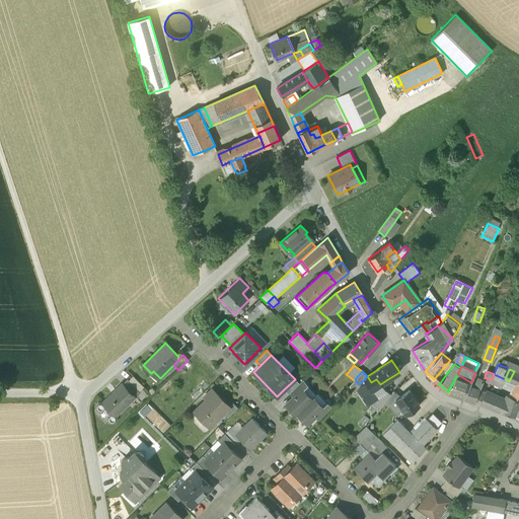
[(518,373),(514,371),(509,381),(516,384),(516,383),(518,384),(518,373)]
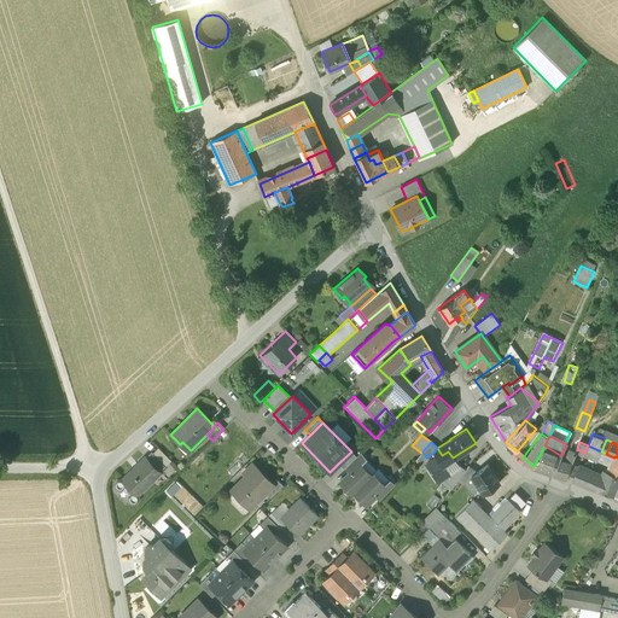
[(529,449),(523,444),(517,452),(523,458),(529,449)]
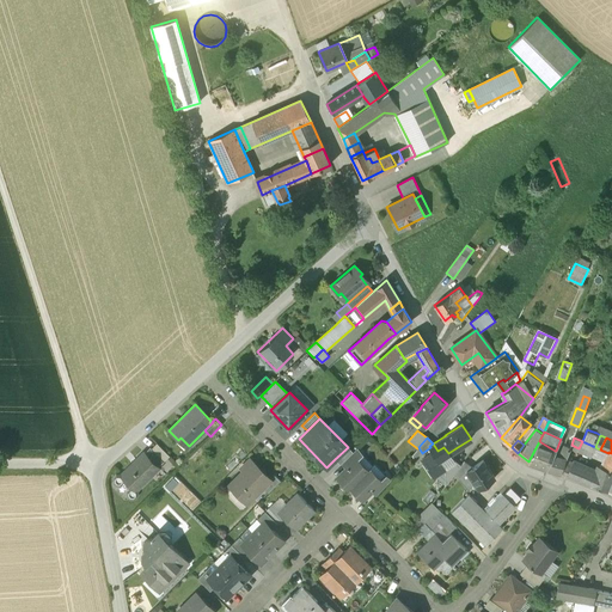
[(555,451),(539,441),(528,461),(528,463),(545,469),(546,469),(552,454),(555,451)]
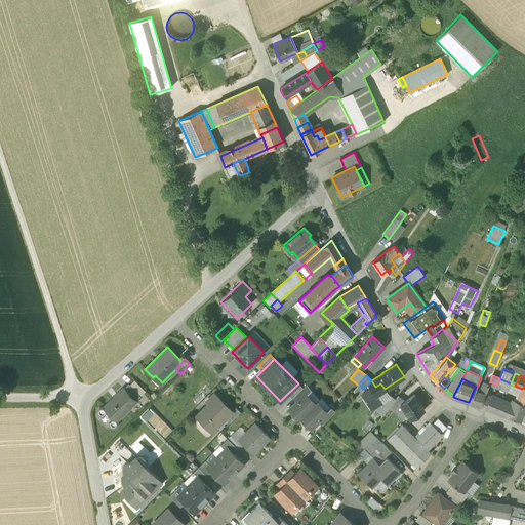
[(511,384),(499,378),(496,385),(508,390),(511,384)]
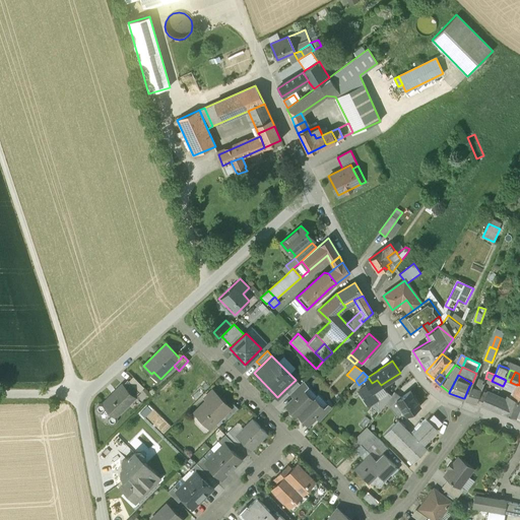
[(377,380),(372,383),(368,377),(365,379),(366,380),(368,383),(361,387),(359,388),(369,403),(371,401),(380,395),(379,394),(385,390),(381,385),(377,380)]
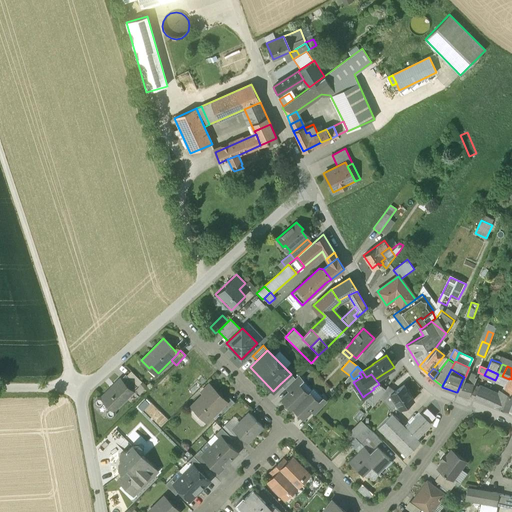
[(141,381),(131,372),(127,377),(136,386),(141,381)]
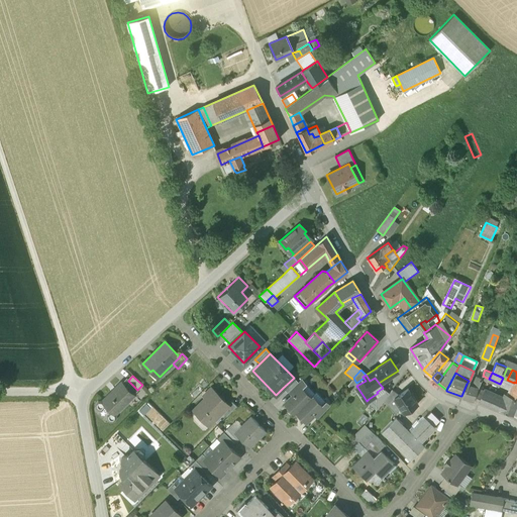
[(481,380),(476,377),(472,387),(478,389),(481,380)]
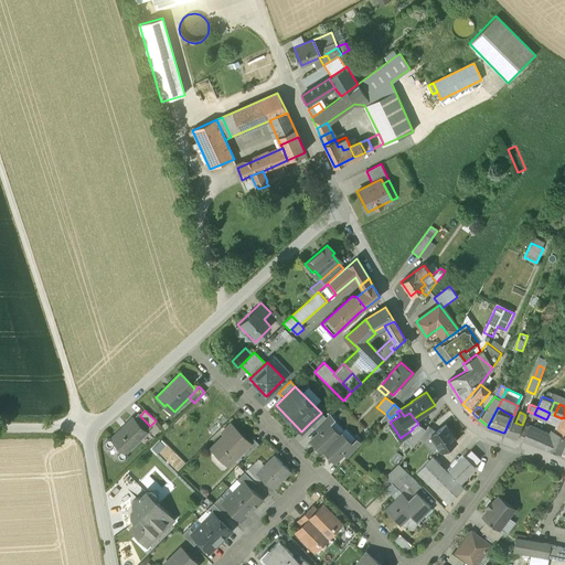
[(321,413),(309,424),(313,429),(316,427),(326,417),(321,413)]
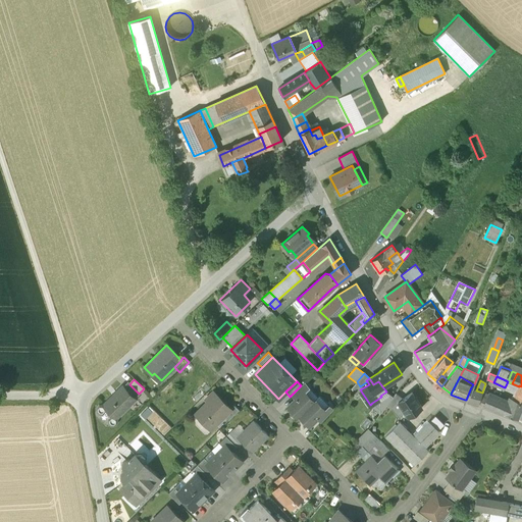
[(301,385),(292,395),(296,399),(296,400),(304,392),(309,386),(304,382),(301,385)]
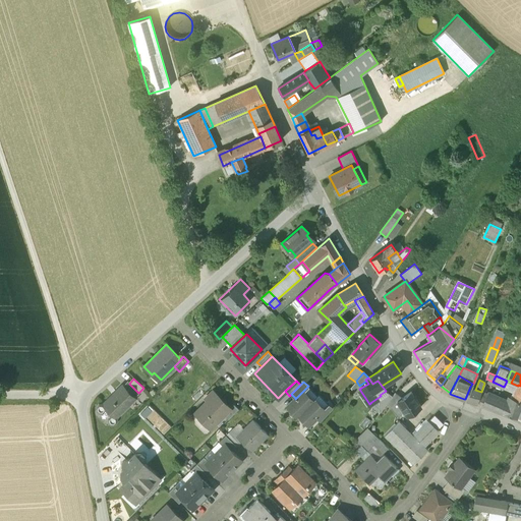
[(122,385),(103,405),(116,417),(135,398),(122,385)]
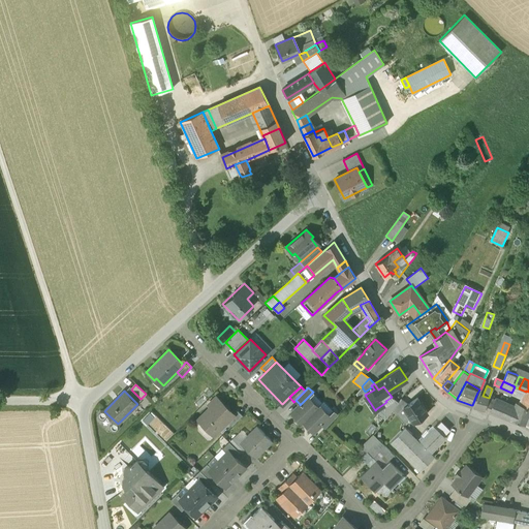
[(483,396),(477,393),(472,405),(478,407),(483,396)]
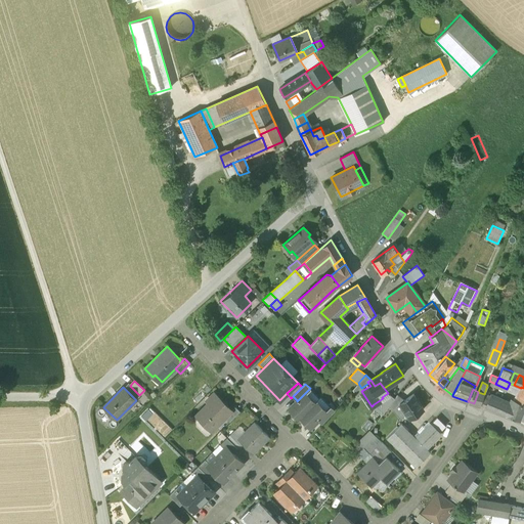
[(484,394),(478,392),(474,403),(479,404),(480,404),(484,394)]
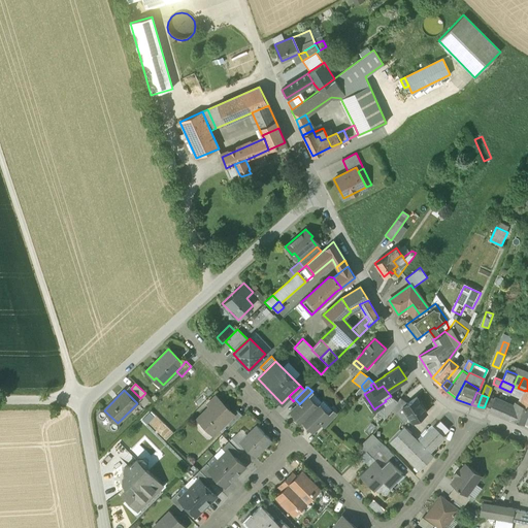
[(307,396),(299,404),(299,403),(291,411),(301,422),(302,421),(317,405),(307,396)]
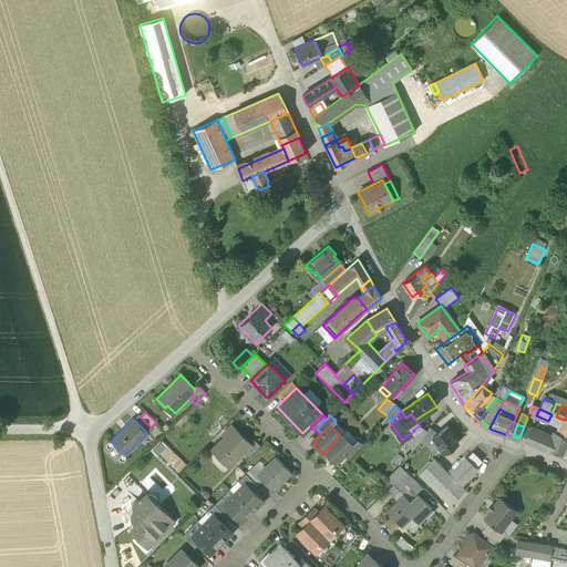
[(420,425),(413,430),(414,431),(404,437),(414,446),(421,440),(426,431),(420,425)]
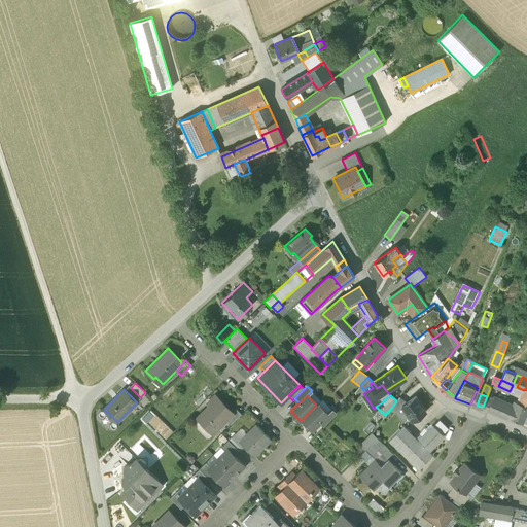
[(406,402),(401,406),(412,421),(416,418),(418,420),(421,418),(419,416),(426,411),(416,396),(406,402)]
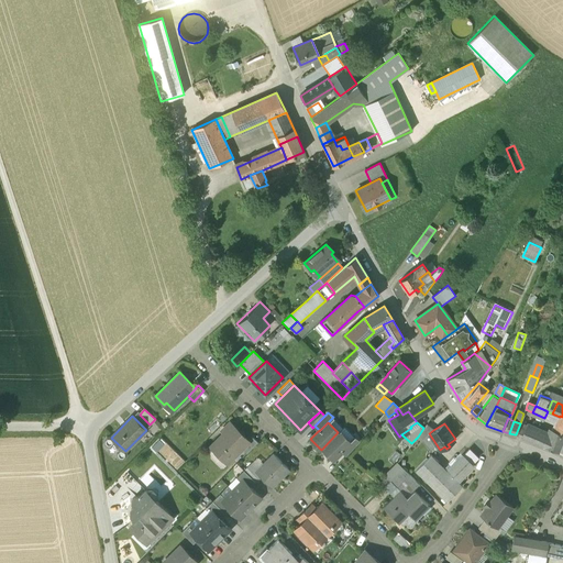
[(526,426),(520,423),(516,434),(521,437),(526,426)]
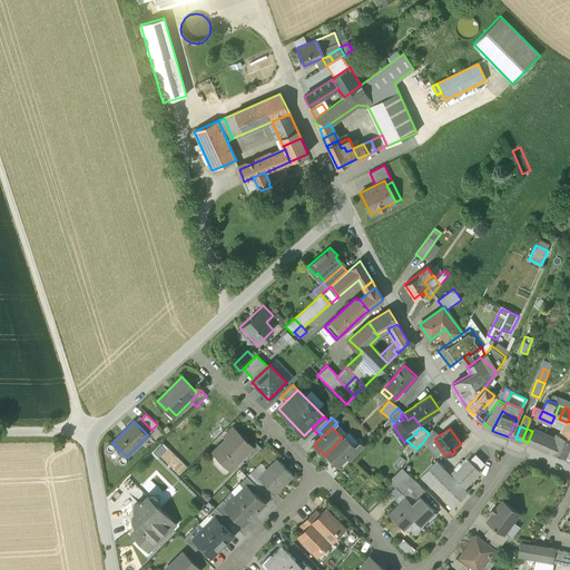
[(235,430),(213,452),(231,470),(244,455),(253,448),(252,446),(235,430)]
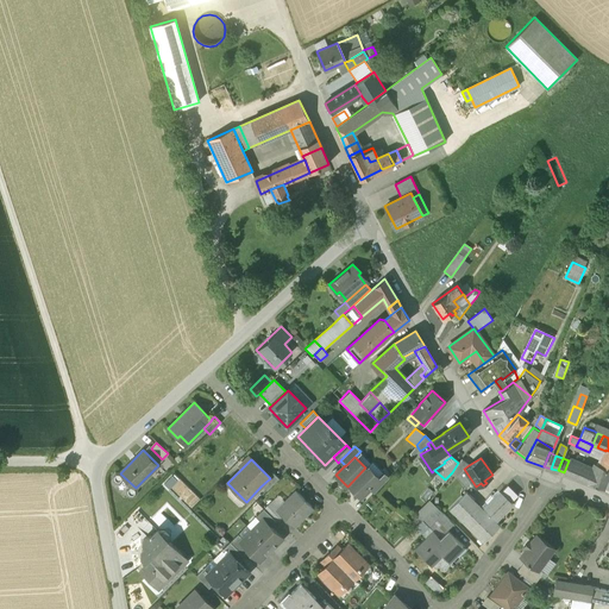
[(462,459),(458,463),(452,472),(457,476),(463,468),(464,469),(469,465),(462,459)]
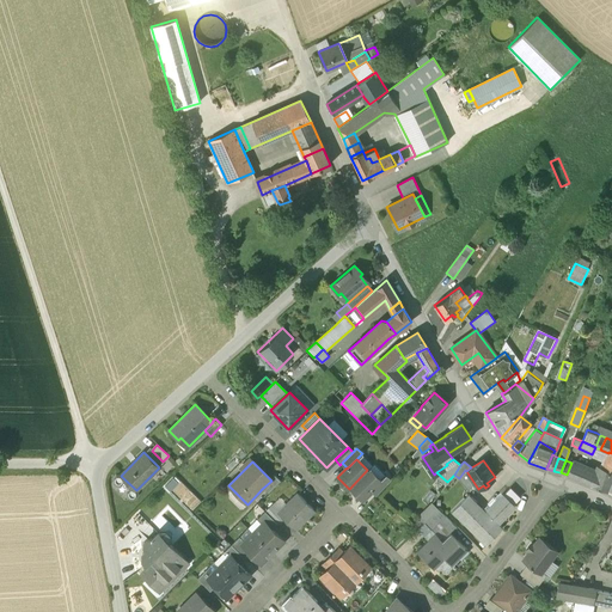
[(575,464),(571,463),(567,475),(582,481),(587,469),(582,467),(577,465),(575,464)]
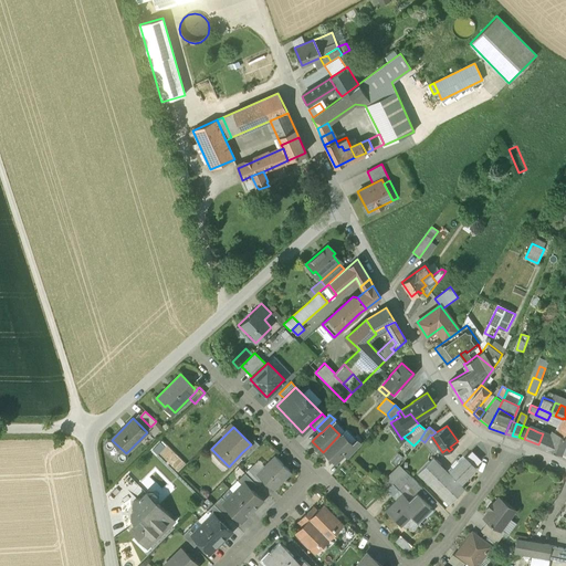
[(565,436),(557,432),(554,431),(552,437),(547,449),(561,454),(565,446),(565,440),(565,436)]
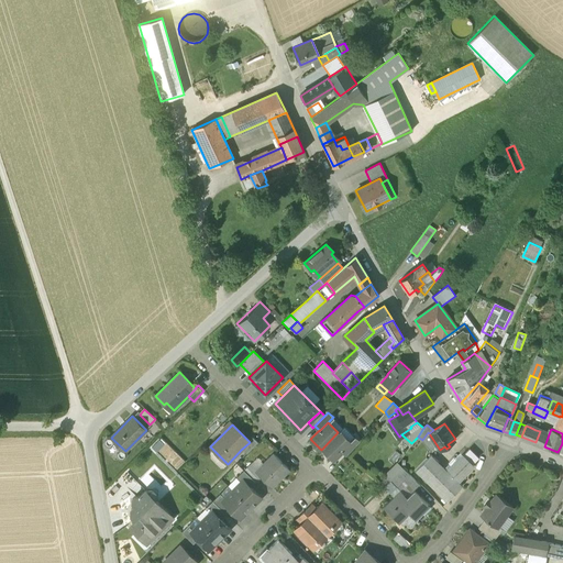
[(338,432),(322,449),(332,459),(341,450),(350,441),(349,441),(340,431),(338,432)]
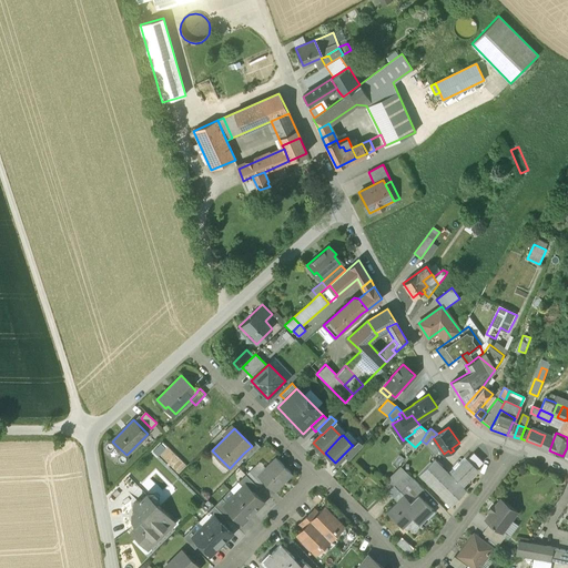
[(554,438),(545,435),(540,446),(549,450),(554,438)]
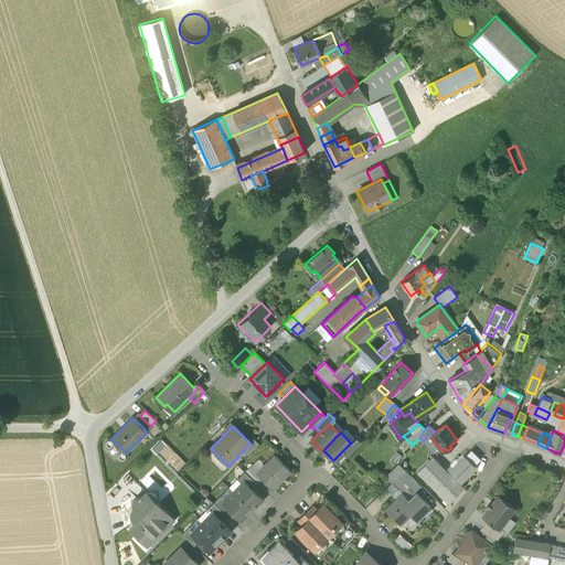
[(351,443),(342,451),(348,457),(361,441),(355,437),(350,443),(351,443)]
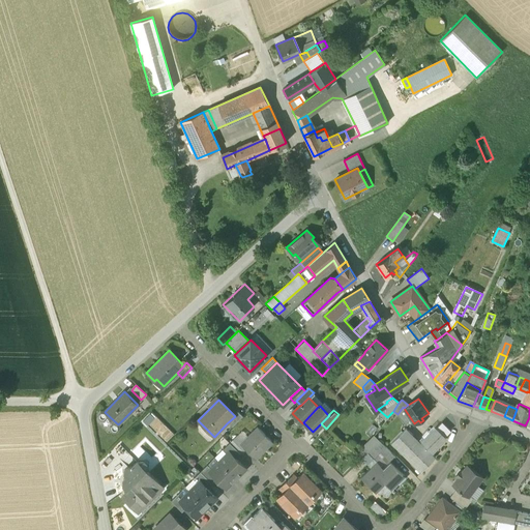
[(118,424),(105,412),(104,412),(101,412),(99,414),(99,416),(101,418),(104,418),(112,425),(112,429),(113,430),(116,430),(117,429),(117,425),(118,424)]
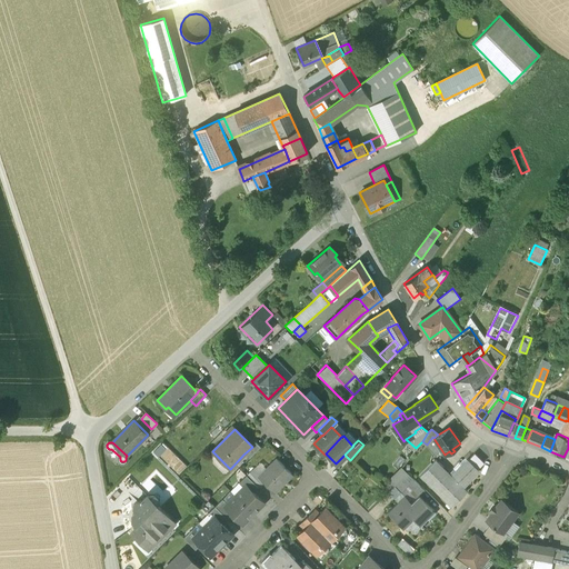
[(255,442),(251,446),(252,447),(243,455),(248,459),(260,447),(255,442)]
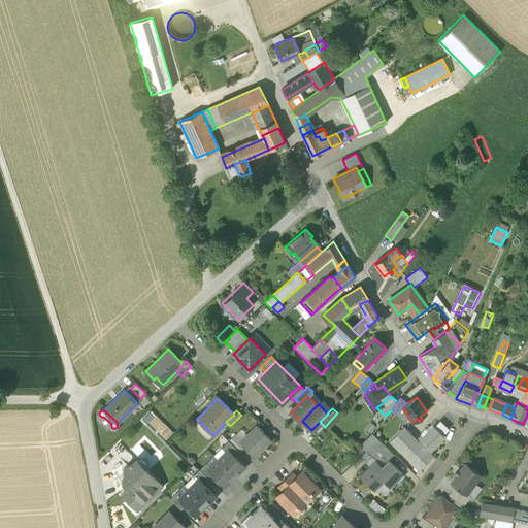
[(249,434),(239,442),(255,457),(271,440),(257,426),(249,434)]
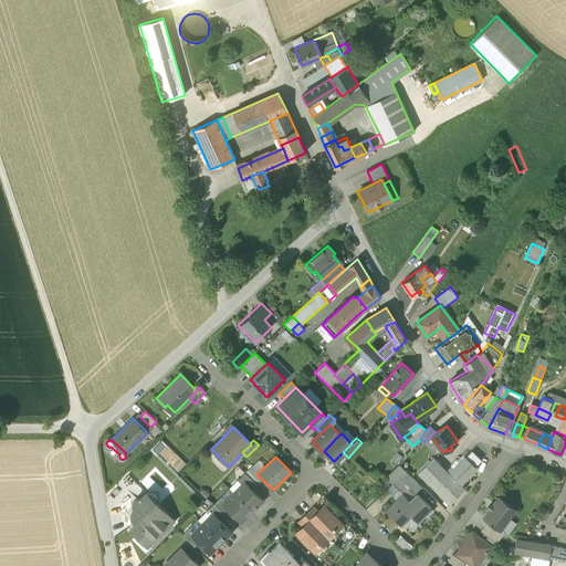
[(450,473),(433,457),(417,472),(449,503),(451,502),(452,503),(453,501),(452,501),(464,488),(461,483),(450,473)]
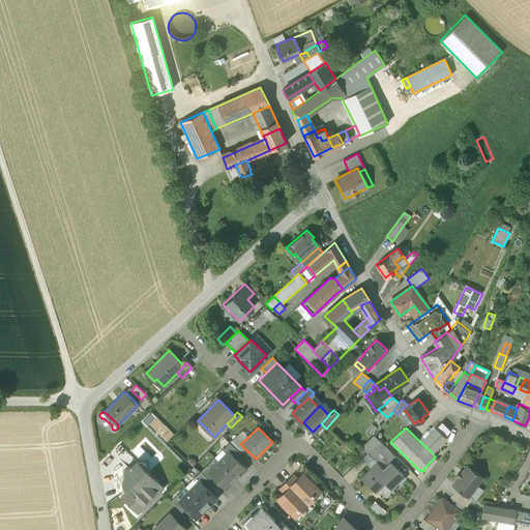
[(436,428),(421,443),(432,452),(446,438),(436,428)]
